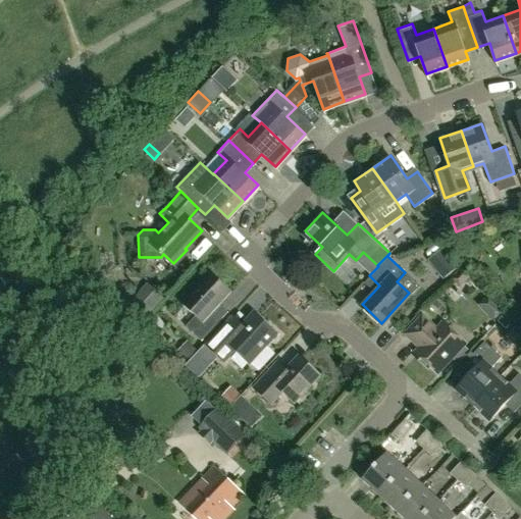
[(94,274),(105,273),(105,257),(94,257),(94,274)]
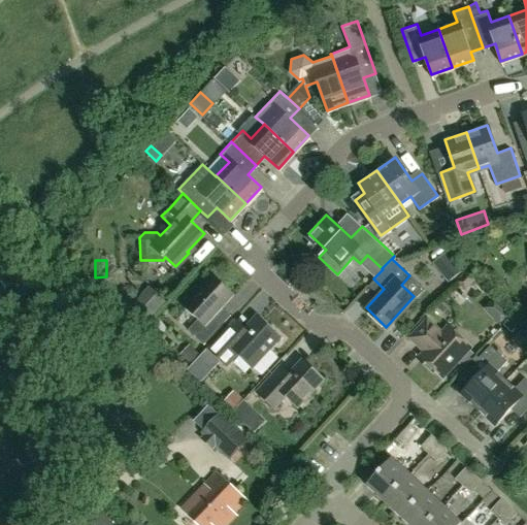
[(465,290),(476,276),(466,267),(455,280),(465,290)]
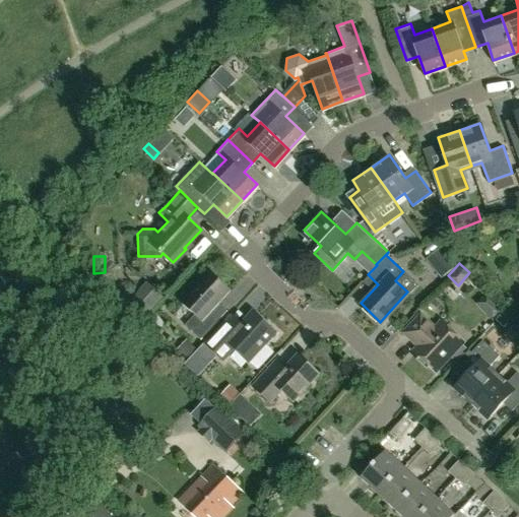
[(200,338),(216,320),(207,312),(229,288),(209,270),(181,301),(194,313),(185,324),(200,338)]
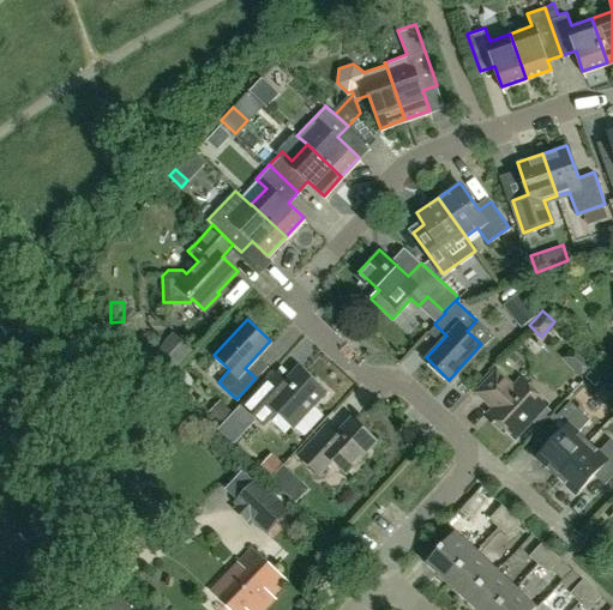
[(323,391),(298,367),(286,380),(272,368),(240,402),(263,423),(276,409),(293,423),(304,433),(322,414),(311,404),(323,391)]
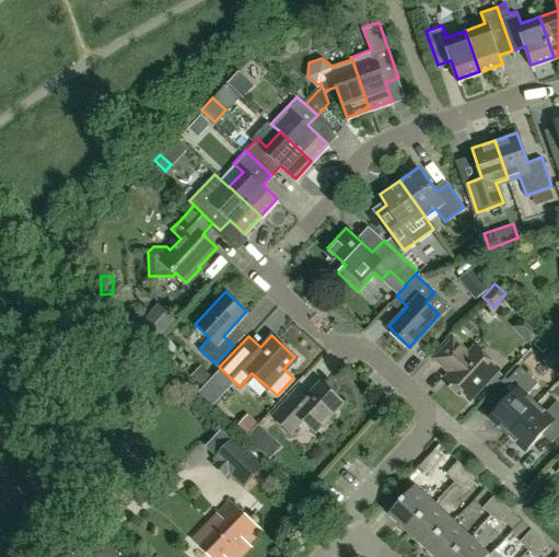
[(467,351),(452,336),(433,357),(449,371),(444,375),(468,398),(499,367),(474,344),(467,351)]
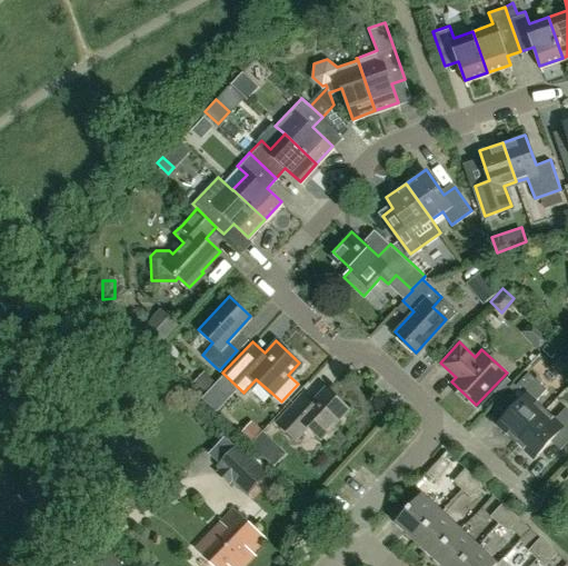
[(515,440),(545,408),(535,399),(546,387),(528,370),(502,397),(512,407),(496,424),(515,440)]
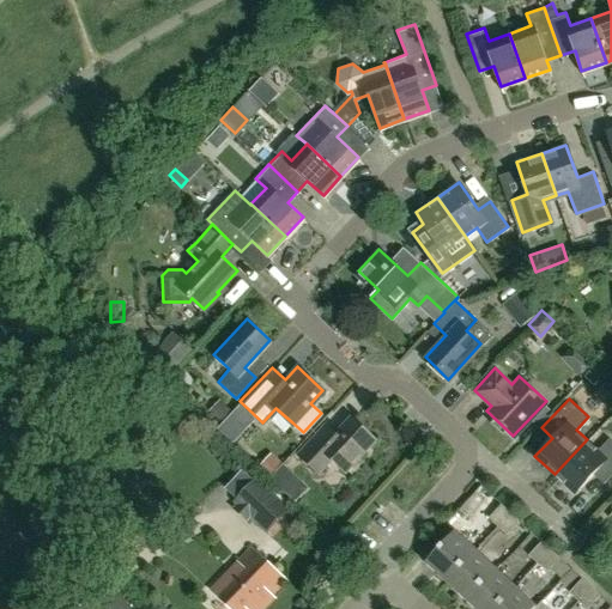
[(334,432),(325,422),(297,452),(317,472),(331,457),(345,470),(375,438),(350,415),(334,432)]
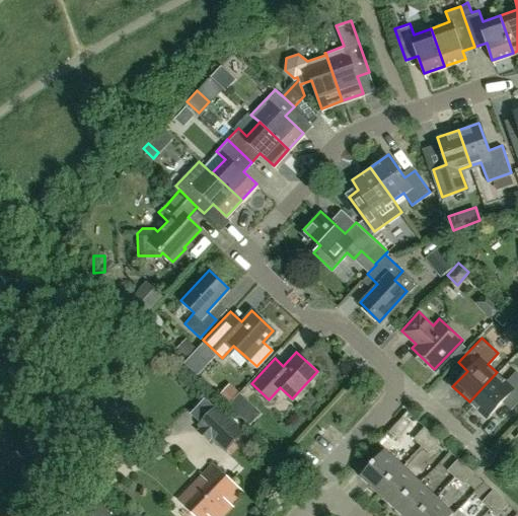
[(497,372),(469,401),(486,417),(505,395),(514,403),(517,399),(517,372),(515,369),(505,380),(497,372)]
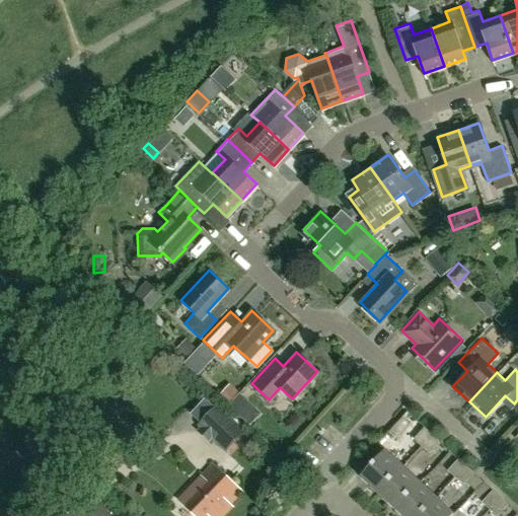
[(225,449),(243,429),(217,404),(199,424),(200,425),(196,429),(208,440),(212,436),(225,449)]
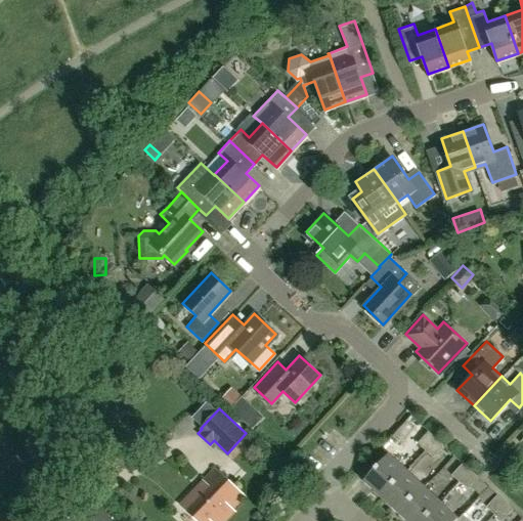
[(425,448),(435,437),(428,430),(417,441),(425,448)]
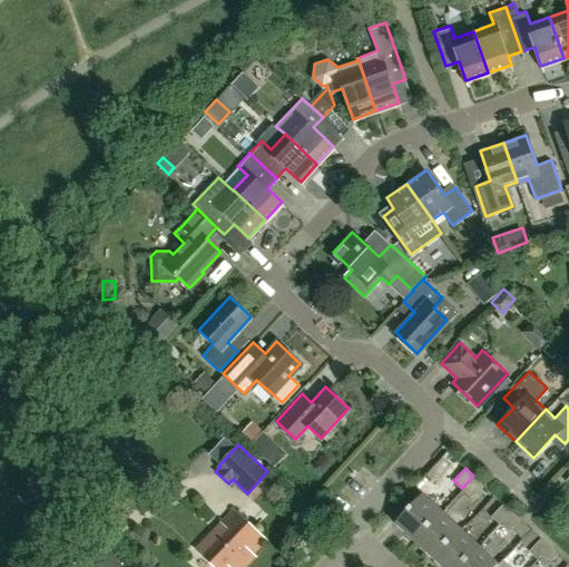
[(473,476),(462,488),(470,496),(482,484),(473,476)]
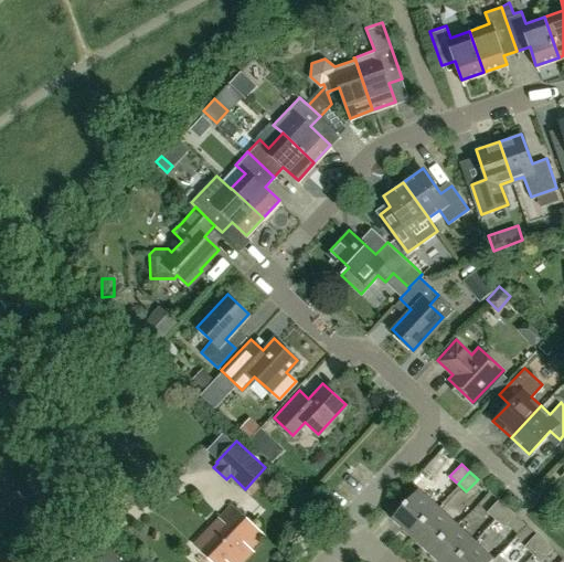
[(411,534),(437,506),(418,488),(392,517),(411,534)]
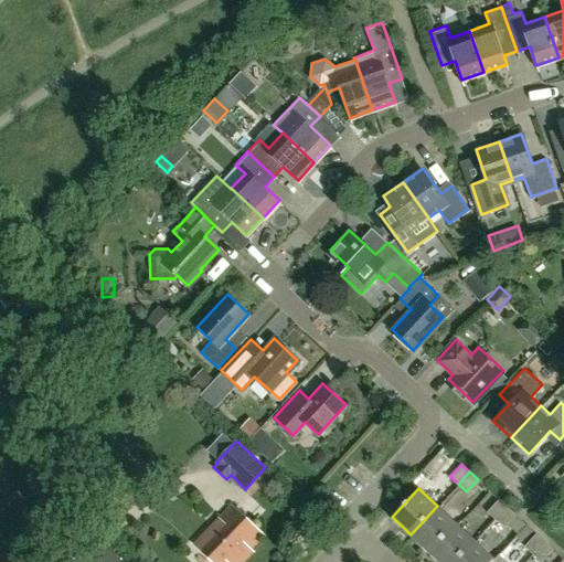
[(495,518),(507,506),(498,498),(487,510),(495,518)]
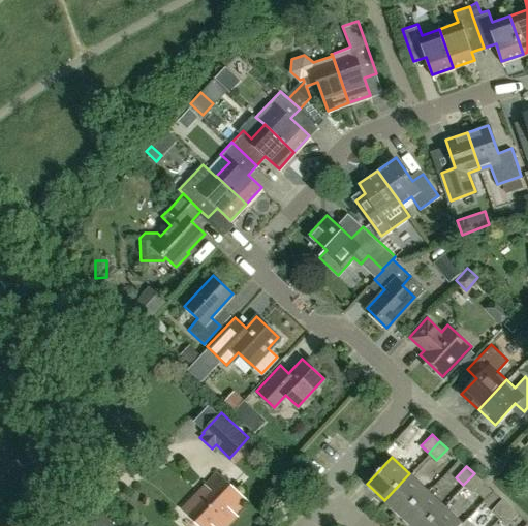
[(202,525),(220,525),(246,499),(216,471),(182,507),(202,525)]
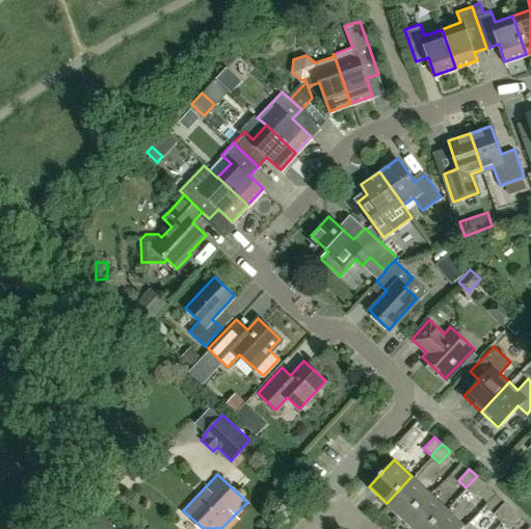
[(404,520),(429,493),(412,476),(387,503),(404,520)]
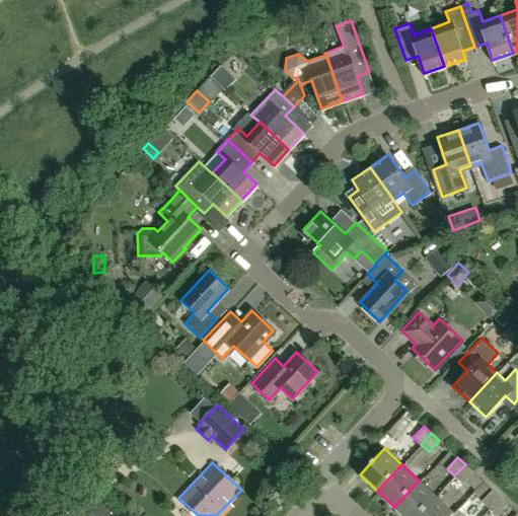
[(465,464),(454,475),(462,483),(472,471),(465,464)]
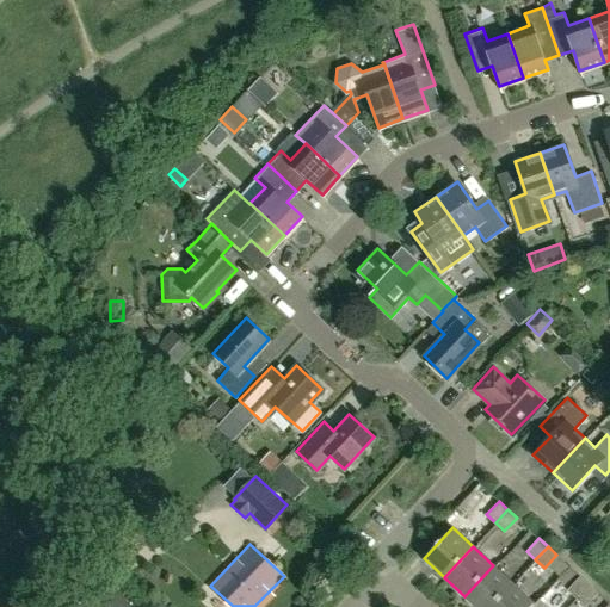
[(475,606),(491,606),(512,583),(493,565),(464,596),(475,606)]
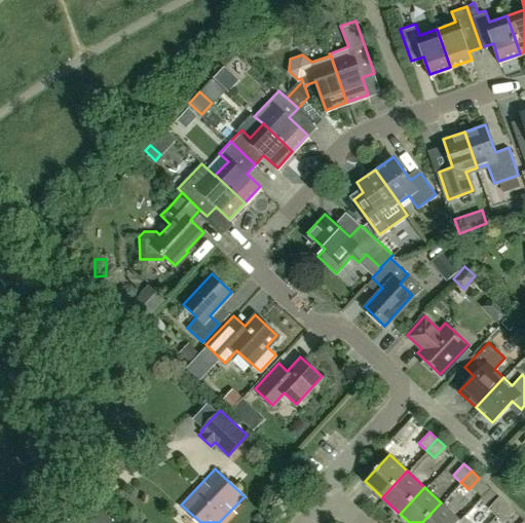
[(495,514),(507,502),(498,495),(487,507),(495,514)]
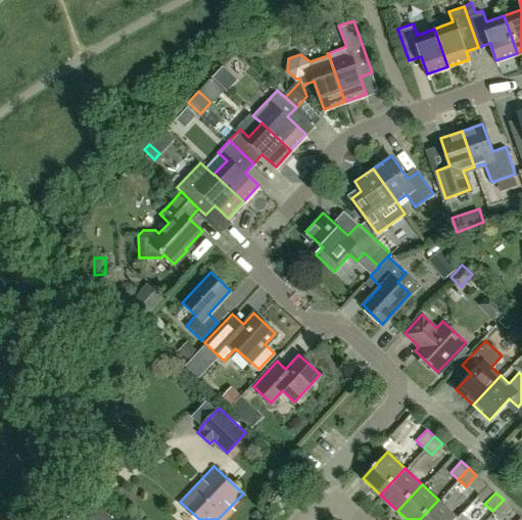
[(453,519),(457,516),(438,500),(420,519),(453,519)]
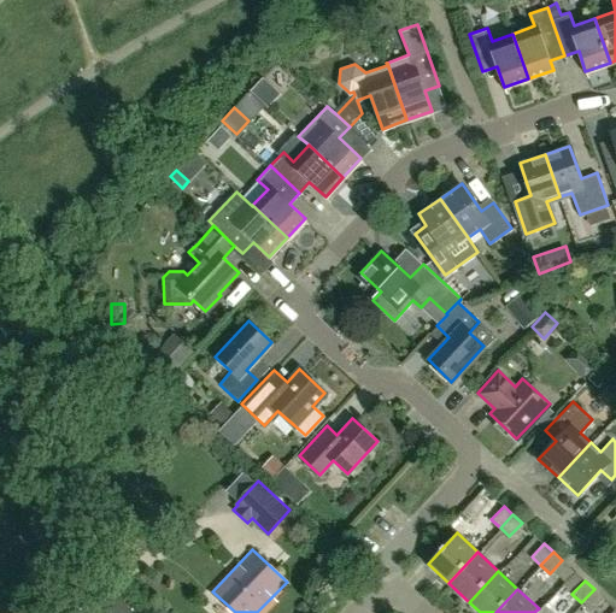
[(594,589),(581,602),(590,611),(603,597),(594,589)]
